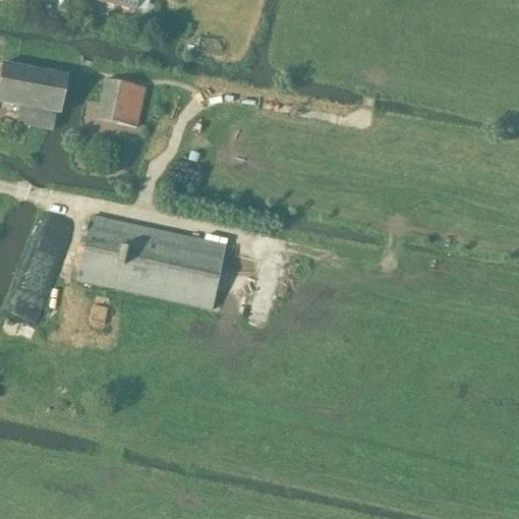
[(0,101),(21,106),(57,113),(61,114),(69,76),(4,63),(0,83),(0,101)]
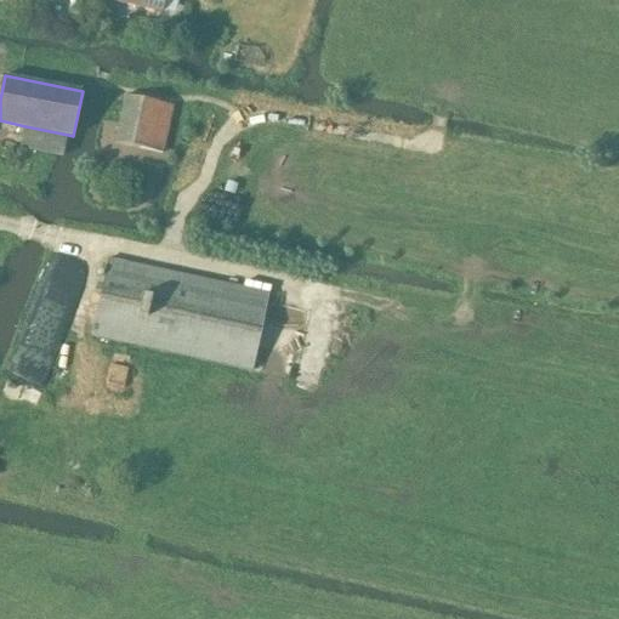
[(128,95),(117,142),(160,152),(171,104),(128,95)]
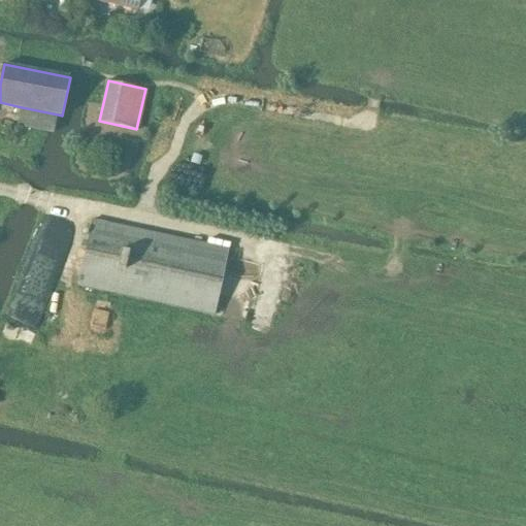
[(19,126),(51,132),(55,133),(58,114),(22,107),(19,126)]
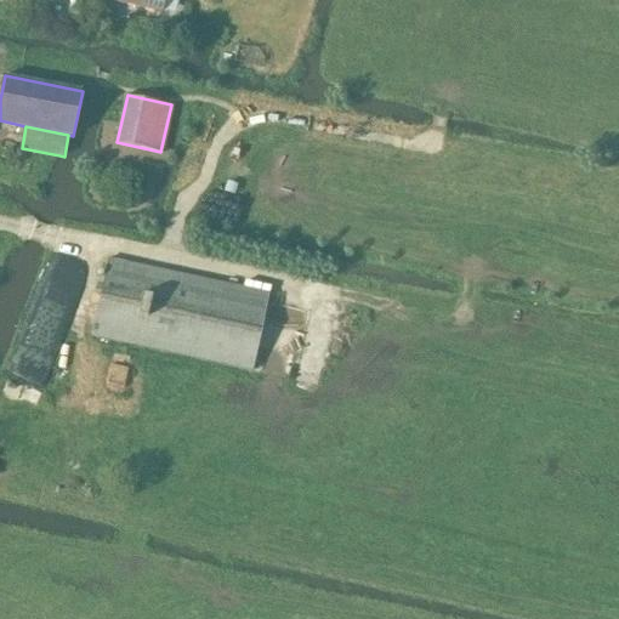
[(109,256),(107,265),(91,335),(254,370),(271,291),(109,256)]
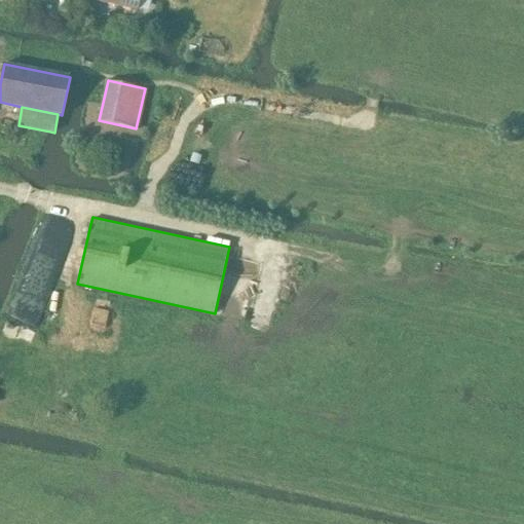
[(47,219),(33,257),(62,268),(76,229),(47,219)]
